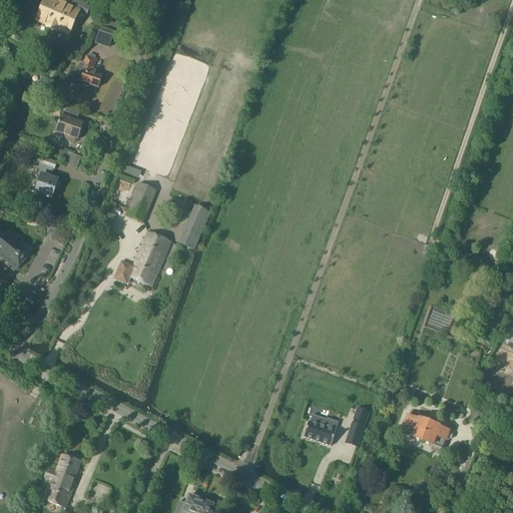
[(58,0),(45,0),(36,21),(49,26),(48,28),(52,30),(62,6),(57,4),(58,0)]
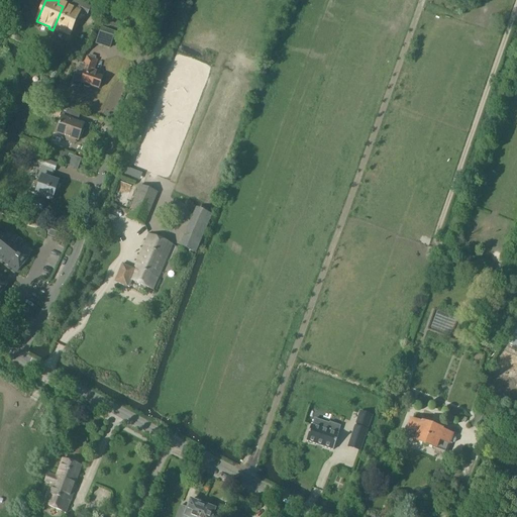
[(71,0),(68,8),(63,6),(53,30),(57,32),(57,30),(69,34),(79,12),(86,16),(90,8),(72,0),(71,0)]
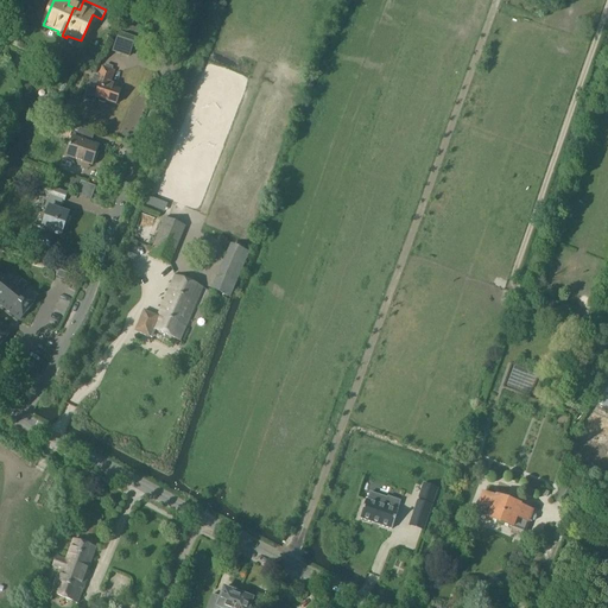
[(118,38),(112,52),(128,58),(133,43),(118,38)]
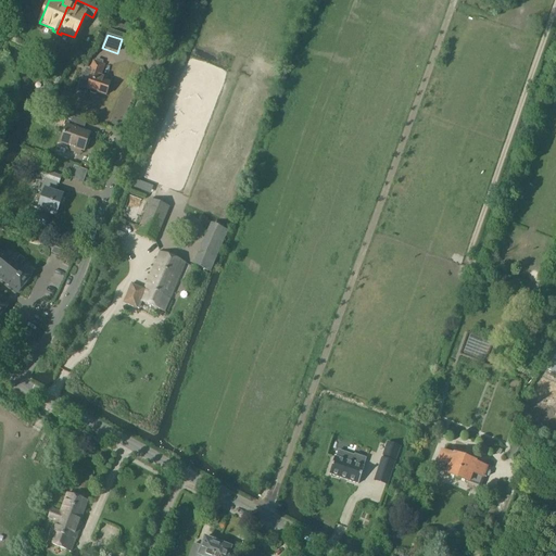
[(80,87),(85,89),(87,89),(105,97),(110,85),(104,83),(105,79),(100,77),(103,65),(92,62),(87,77),(90,77),(89,81),(87,80),(84,79),(80,87)]
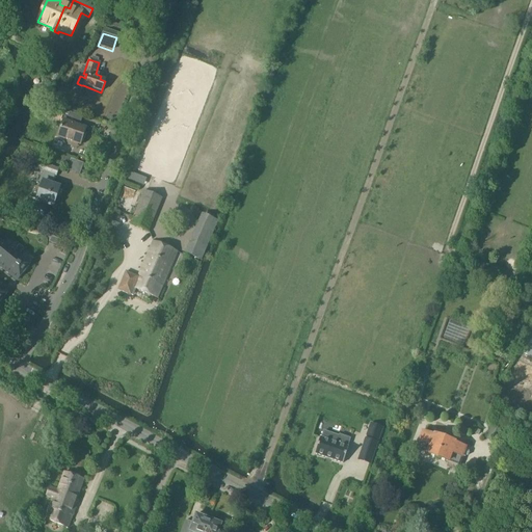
[(56,138),(67,142),(65,144),(74,148),(75,143),(80,145),(85,129),(68,123),(70,118),(62,116),(64,110),(51,105),(47,115),(49,116),(48,117),(61,123),(56,138)]
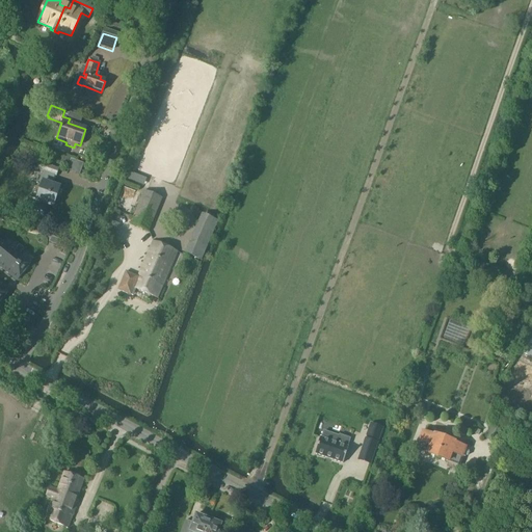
[(35,200),(29,197),(25,210),(43,216),(46,205),(53,207),(59,188),(51,186),(54,176),(56,176),(58,170),(38,163),(36,170),(43,173),(46,174),(44,181),(42,181),(35,200)]
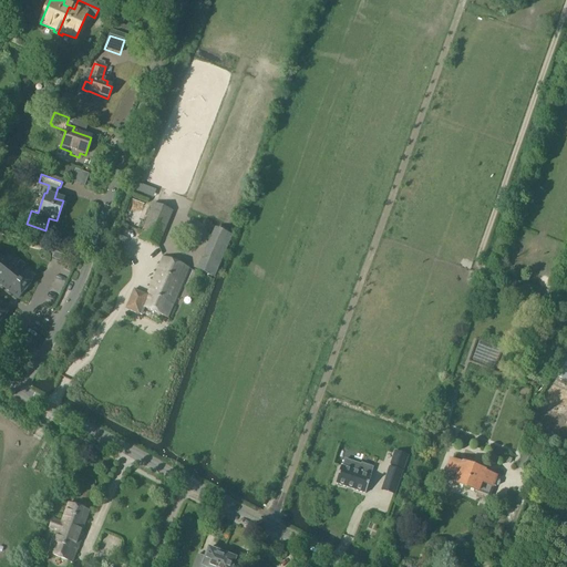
[(173,213),(153,204),(138,238),(158,247),(173,213)]
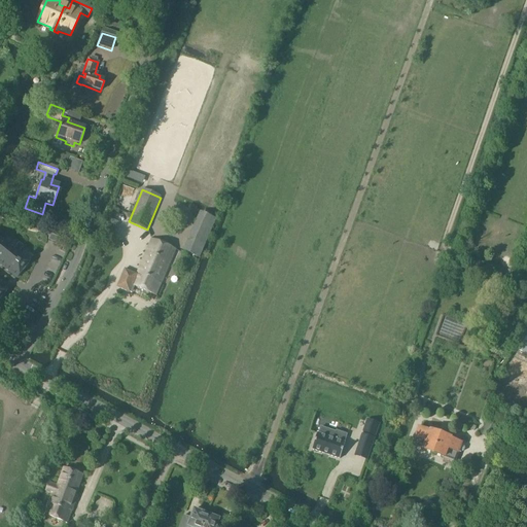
[(199,212),(182,252),(200,258),(216,219),(199,212)]
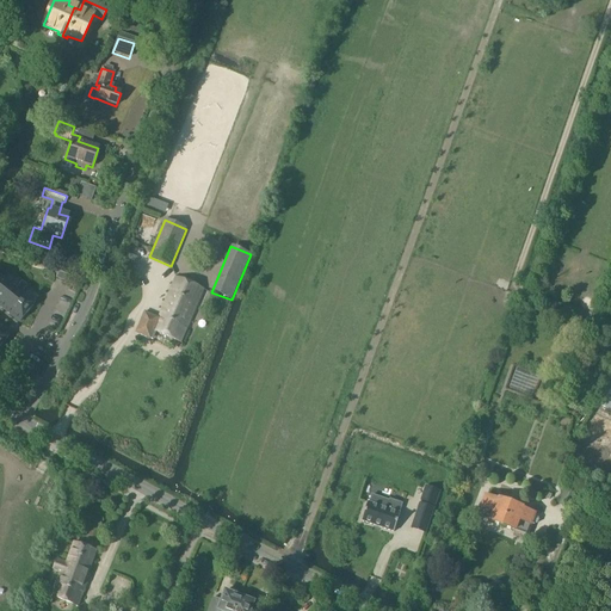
[(59,272),(56,279),(67,284),(71,277),(59,272)]
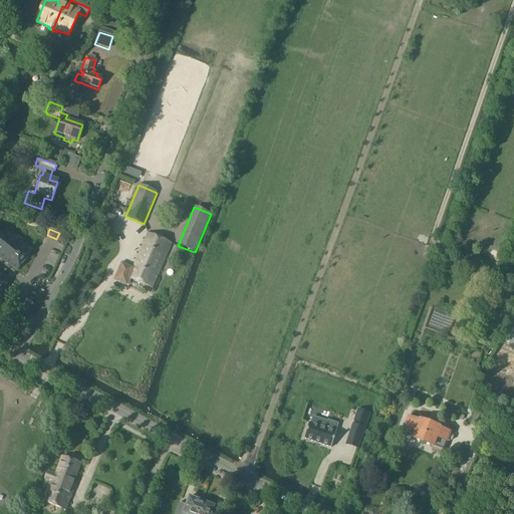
[(113,280),(125,286),(129,279),(152,289),(172,244),(148,234),(133,268),(121,263),(113,280)]
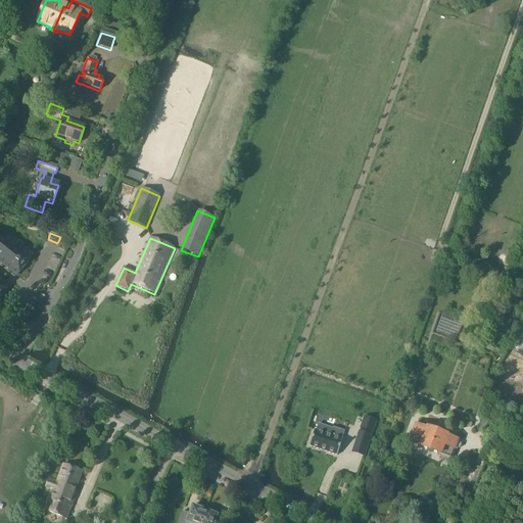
[(0,273),(5,276),(12,262),(1,254),(5,245),(0,242),(0,273)]
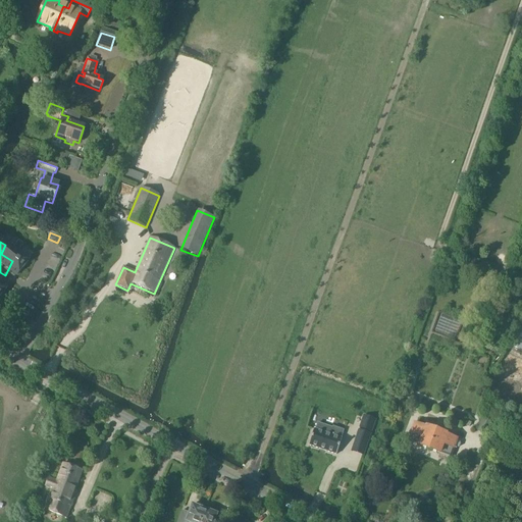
[(508,343),(515,345),(514,348),(521,351),(521,325),(521,327),(514,325),(508,343)]
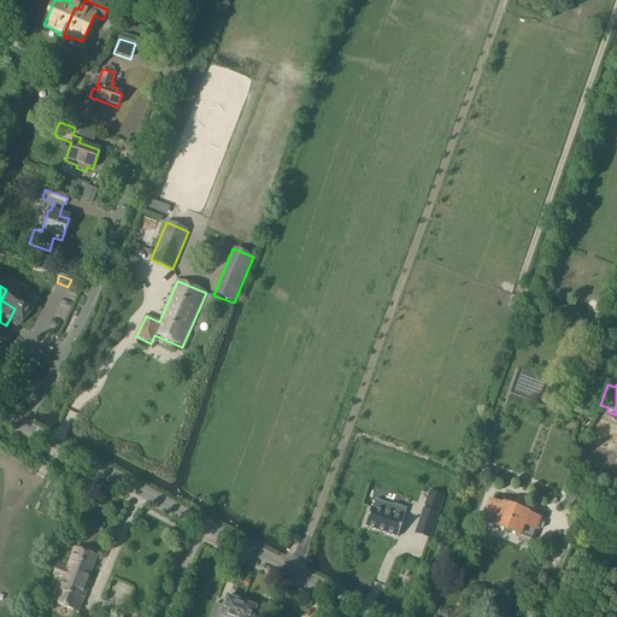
[(479,447),(487,451),(491,442),(481,439),(479,447)]
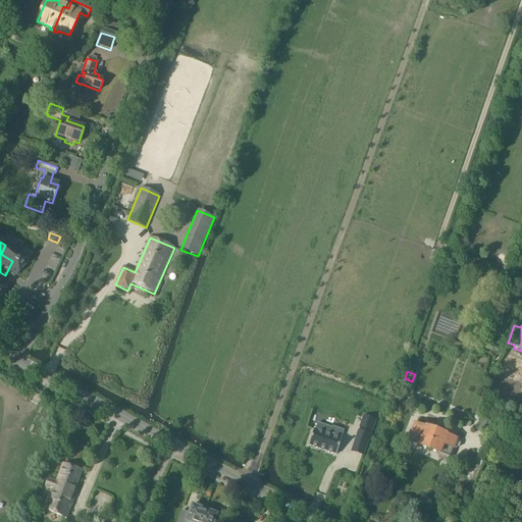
[(413,393),(404,388),(398,402),(414,407),(417,398),(412,396),(413,393)]
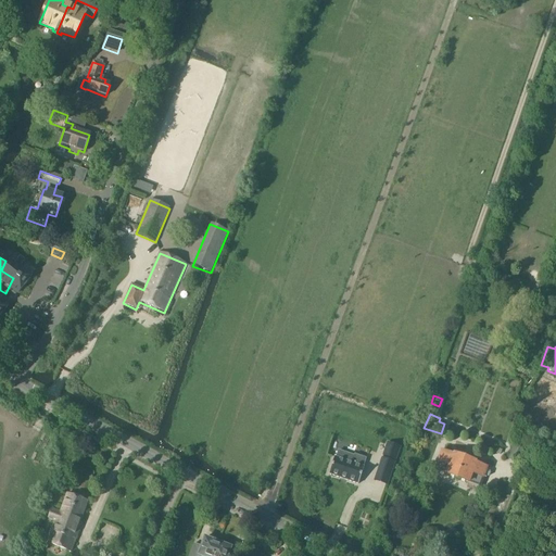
[(508,458),(507,459),(518,465),(526,446),(515,442),(509,455),(507,454),(505,457),(508,458)]
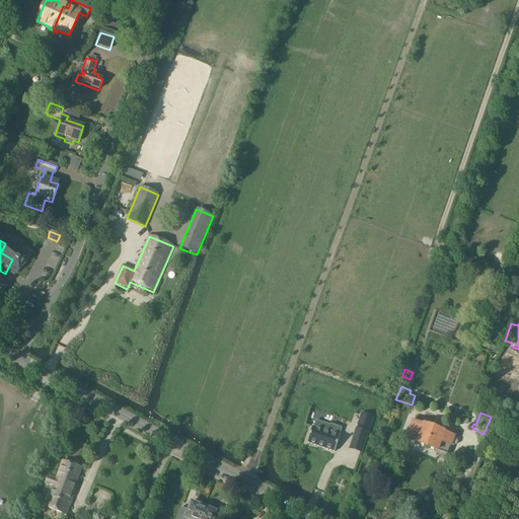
[(362,414),(357,426),(369,430),(373,418),(362,414)]
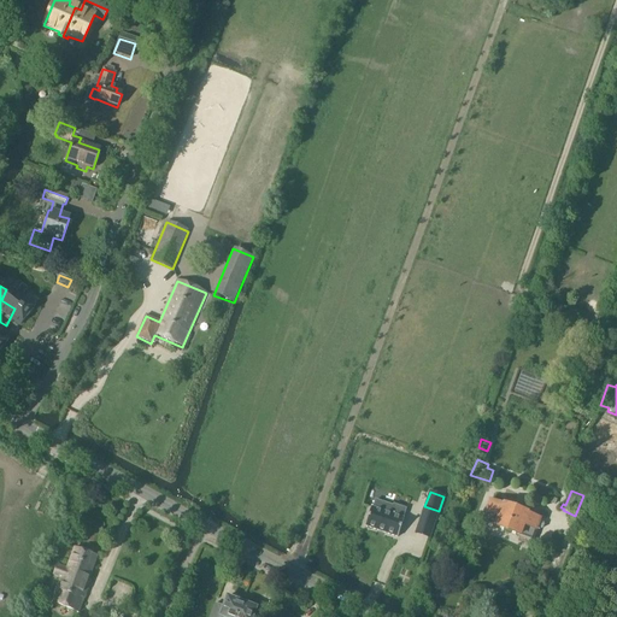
[(371,507),(364,527),(398,538),(404,519),(403,518),(406,510),(394,505),(393,507),(375,500),(372,509),(371,507)]
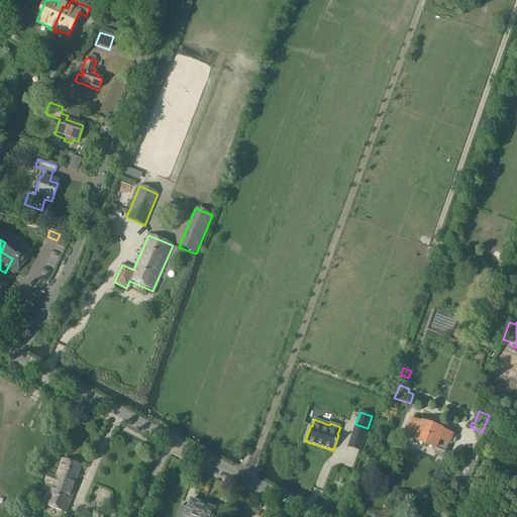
[(414,439),(412,443),(433,450),(446,455),(449,446),(450,444),(451,445),(454,443),(455,440),(454,437),(453,436),(453,435),(442,431),(443,430),(421,422),(420,423),(410,419),(405,430),(406,430),(404,436),(414,439)]
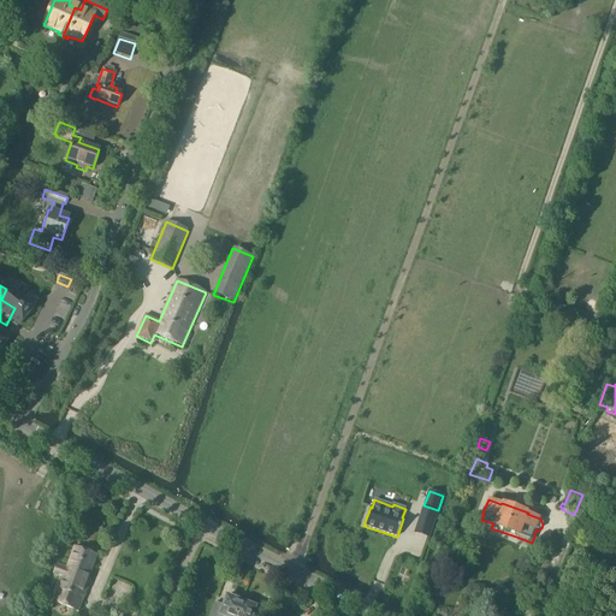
[(437,513),(424,508),(415,533),(428,538),(437,513)]
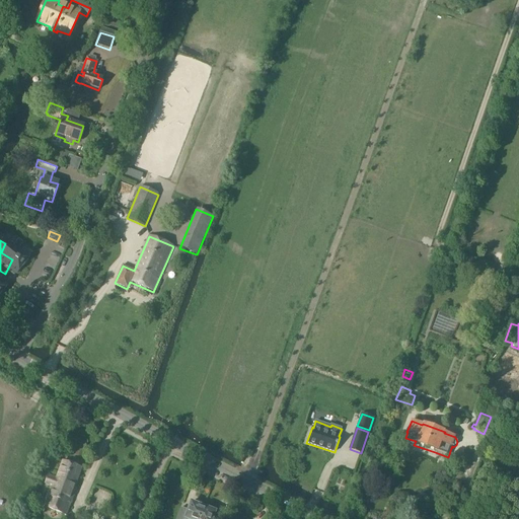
[(50,487),(49,491),(43,507),(65,516),(75,489),(74,489),(81,468),(62,460),(56,478),(48,476),(45,485),(50,487)]
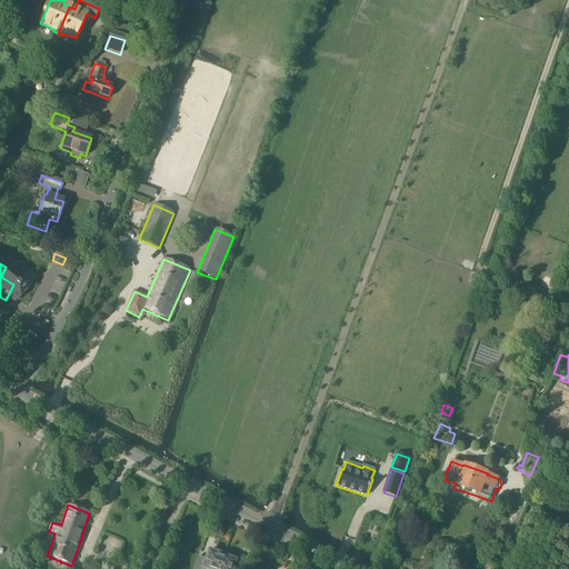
[(217,568),(222,556),(209,551),(206,560),(198,558),(193,568),(217,568)]
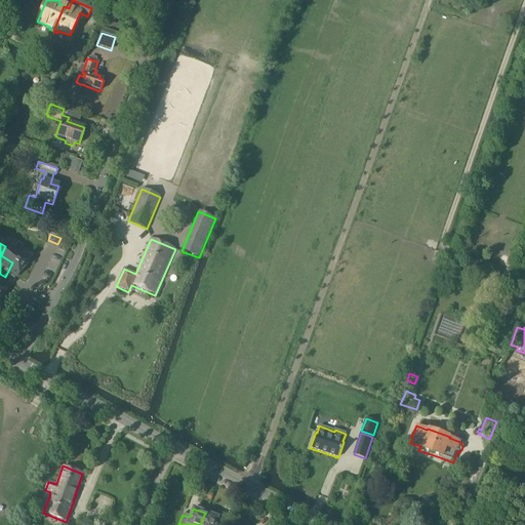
[(205,513),(200,524),(214,524),(217,518),(205,513)]
